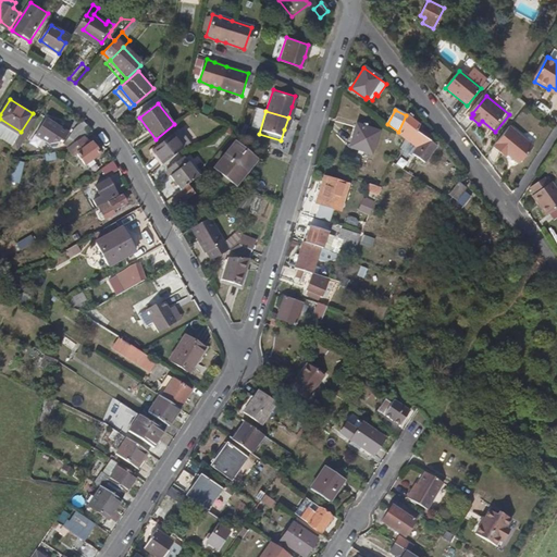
[(412,120),(406,115),(398,132),(405,137),(412,120)]
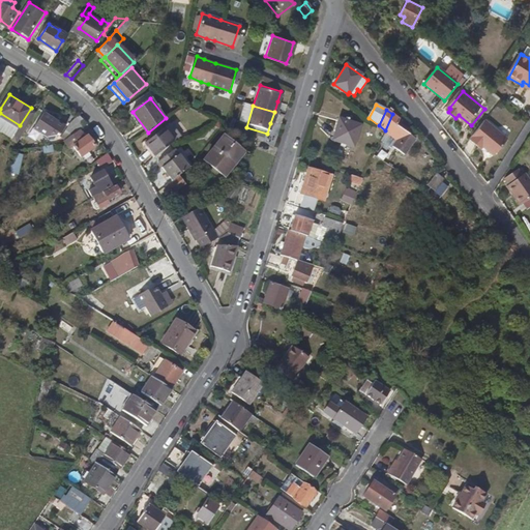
[(45,112),(37,121),(57,136),(63,125),(45,112)]
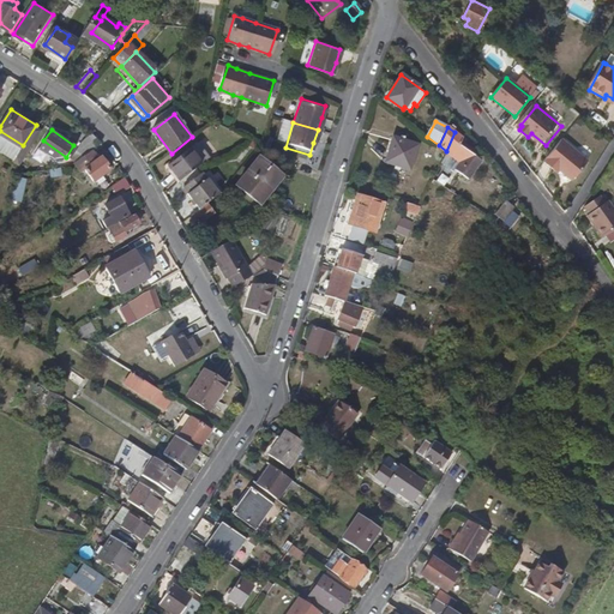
[(459,145),(463,139),(455,132),(446,151),(446,152),(463,167),(471,156),(459,145)]
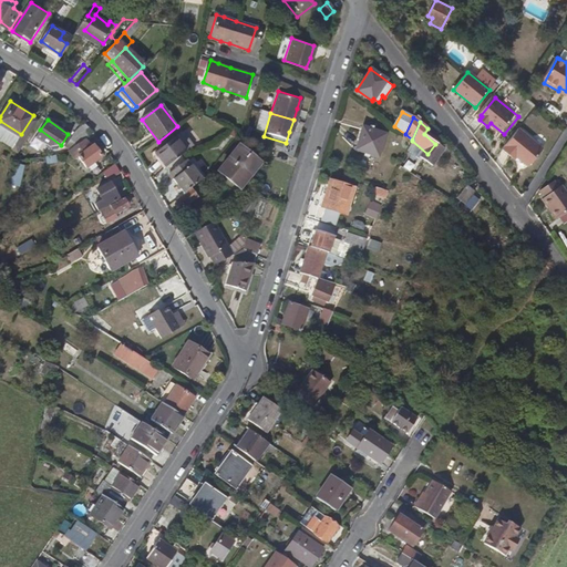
[(81,133),(85,138),(88,137),(94,132),(90,126),(81,133)]
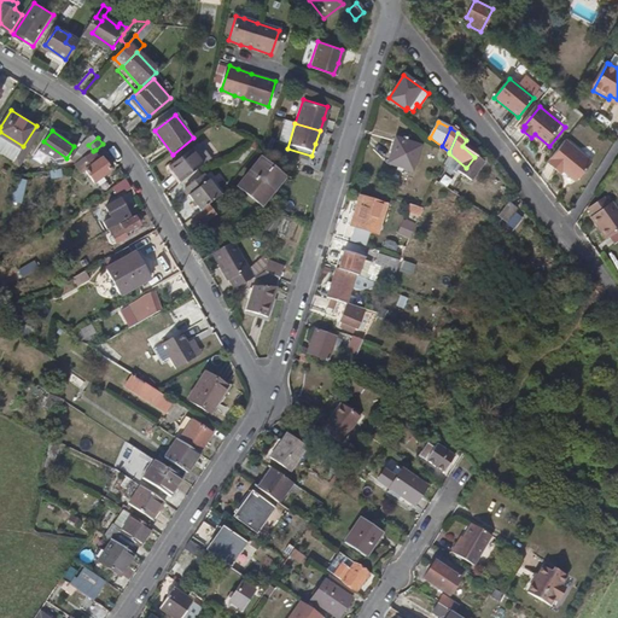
[(420,145),(396,138),(388,163),(413,170),(420,145)]
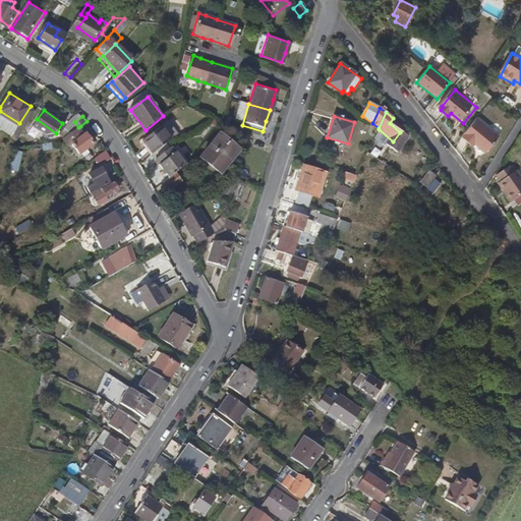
[(503,139),(481,118),(464,137),(476,149),(479,146),(488,155),(503,139)]
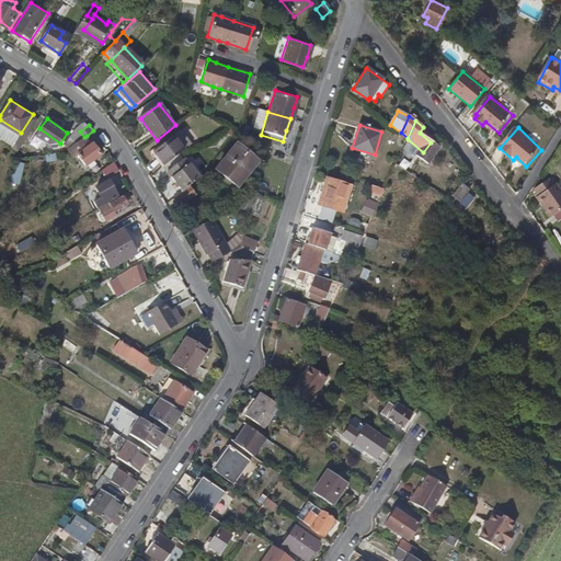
[(84,137),(68,149),(75,157),(78,155),(86,165),(101,153),(87,136),(84,137)]
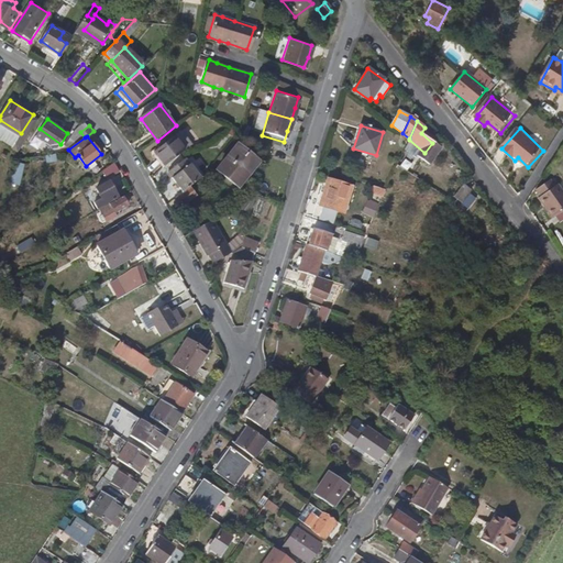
[(157,156),(167,170),(188,154),(178,140),(157,156)]
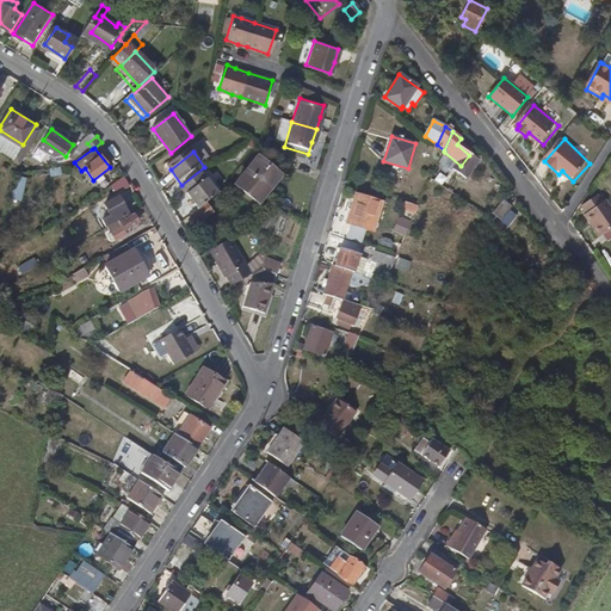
[(183,187),(198,209),(217,195),(210,184),(202,173),(183,187)]
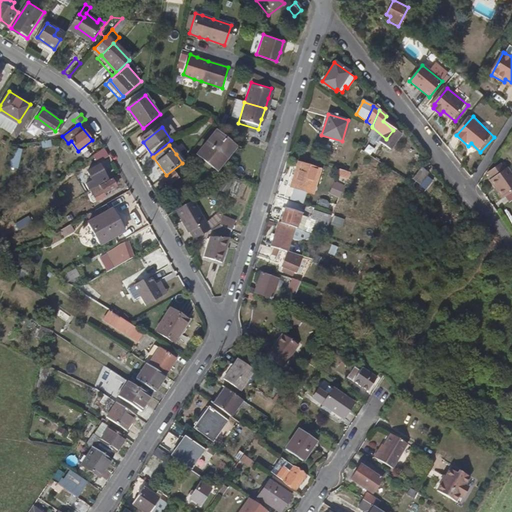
[(104,148),(93,156),(98,162),(108,155),(104,148)]
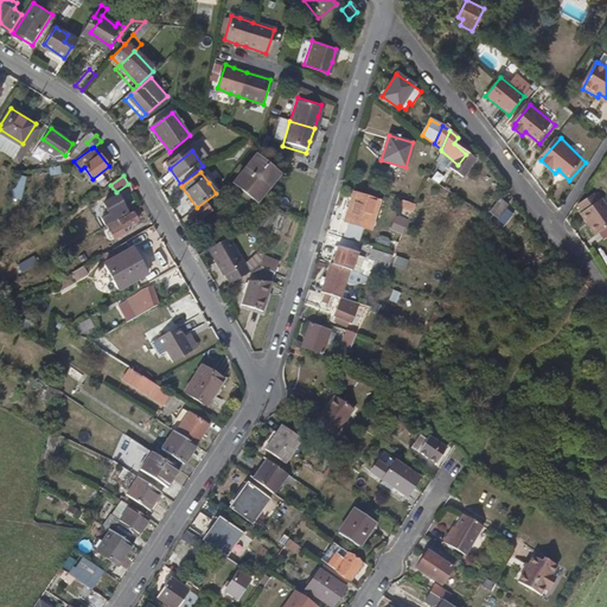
[(243,193),(232,183),(227,190),(237,199),(243,193)]
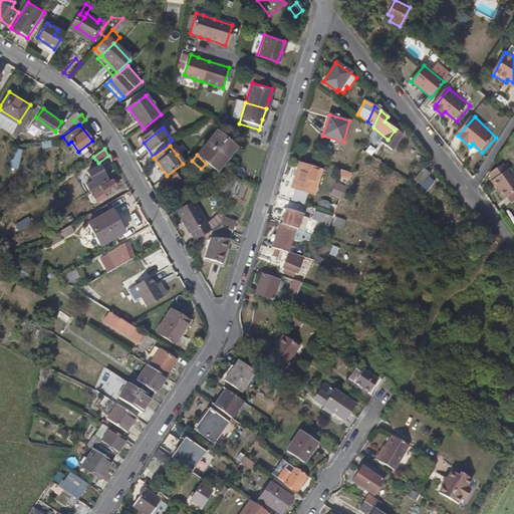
[(201,169),(192,161),(190,160),(180,170),(193,183),(204,172),(201,169)]
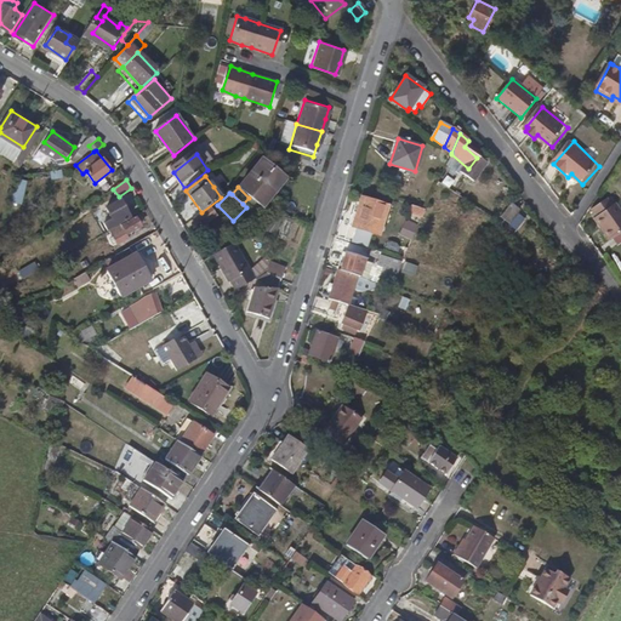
[(104,223),(109,231),(130,218),(123,206),(126,204),(123,199),(106,209),(112,218),(104,223)]
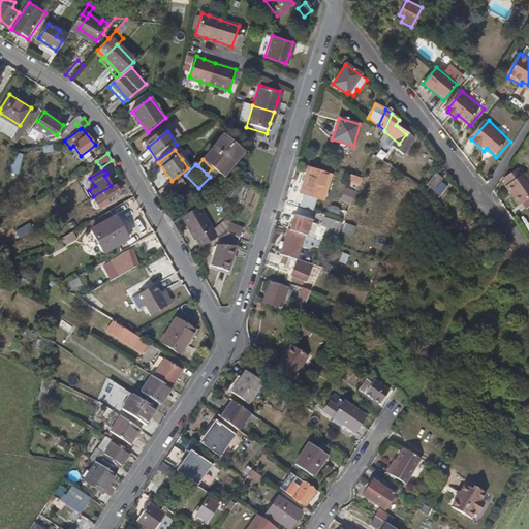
[(322,200),(330,176),(307,169),(305,178),(307,179),(302,193),(322,200)]
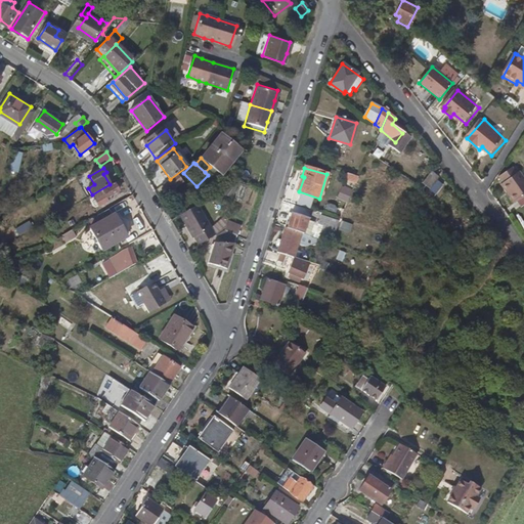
[(519,175),(514,169),(504,178),(508,183),(506,187),(511,192),(512,191),(521,202),(523,199),(523,176),(521,173),(519,175)]
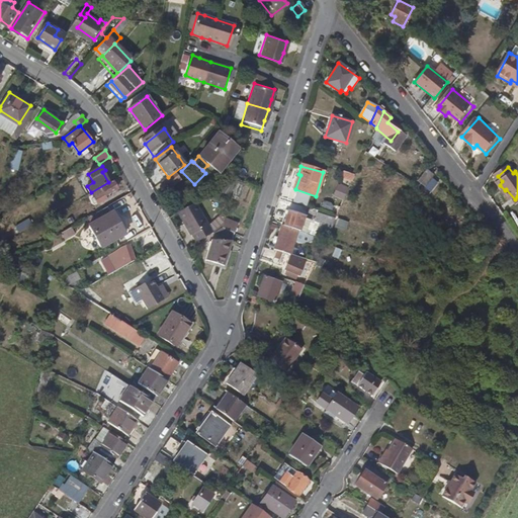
[(424,170),(417,182),(426,188),(433,175),(424,170)]
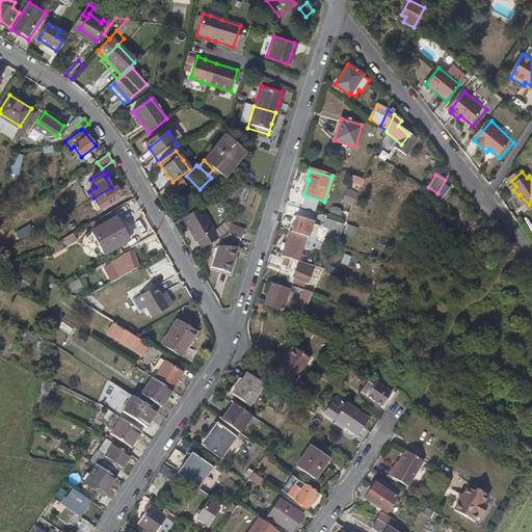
[(105,192),(95,198),(100,209),(110,203),(108,198),(121,191),(117,186),(105,193),(105,192)]
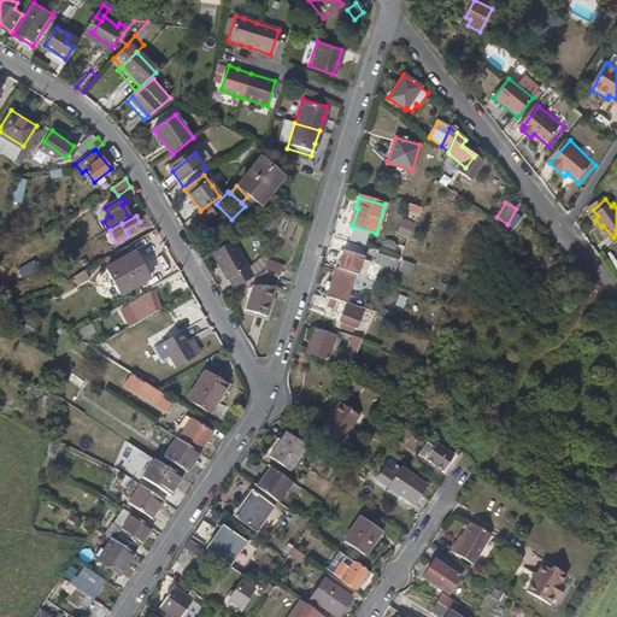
[(391,235),(381,230),(375,244),(383,248),(391,235)]
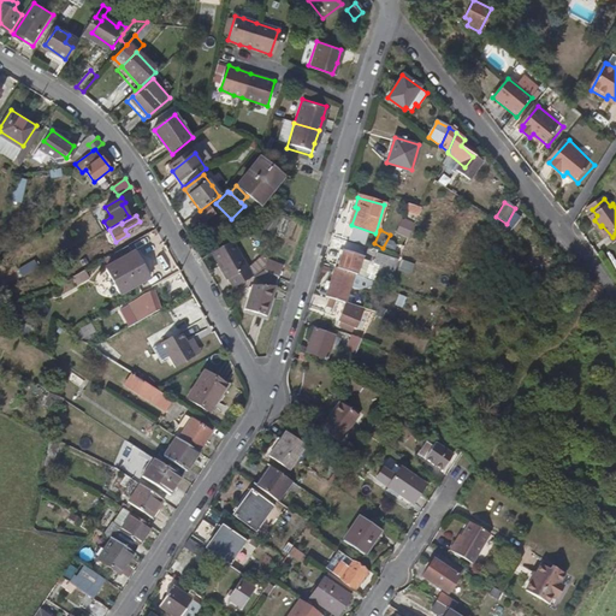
[(254,277),(232,240),(211,252),(226,279),(229,278),(235,288),(246,282),(254,277)]
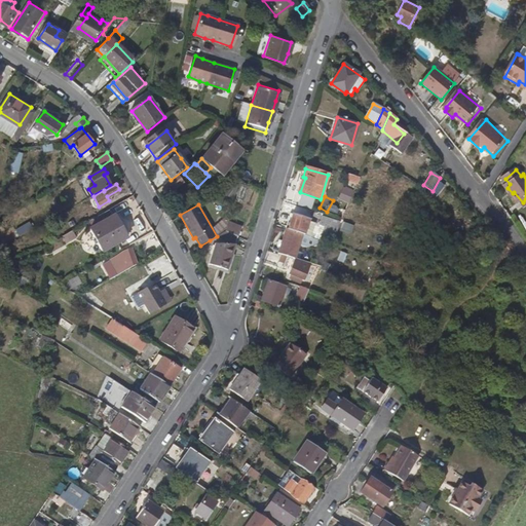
[(88,229),(96,241),(102,252),(129,236),(124,226),(117,213),(88,229)]
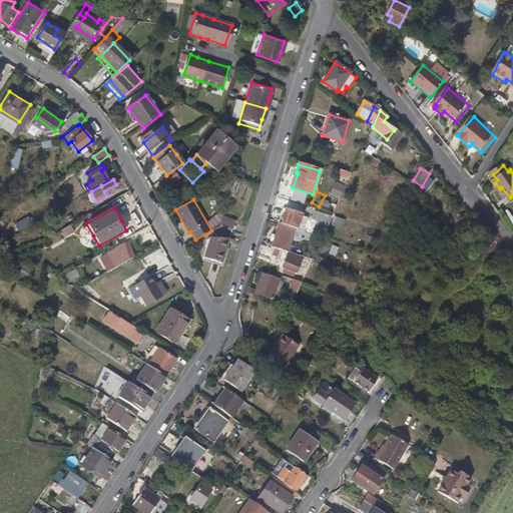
[(303,213),(286,207),(281,223),(295,227),(298,228),(303,213)]
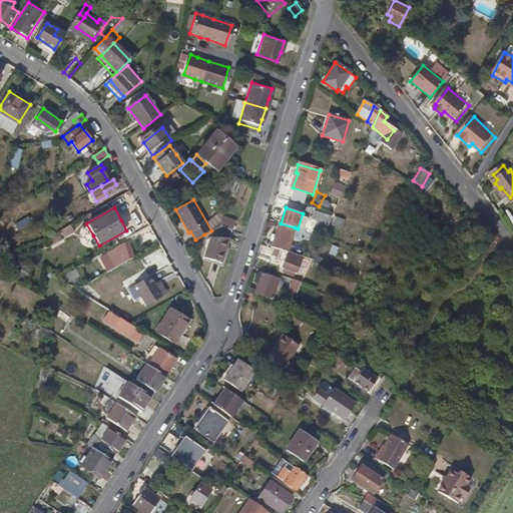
[(323,236),(326,224),(329,225),(332,215),(315,210),(312,220),(316,220),(315,224),(312,232),(323,236)]
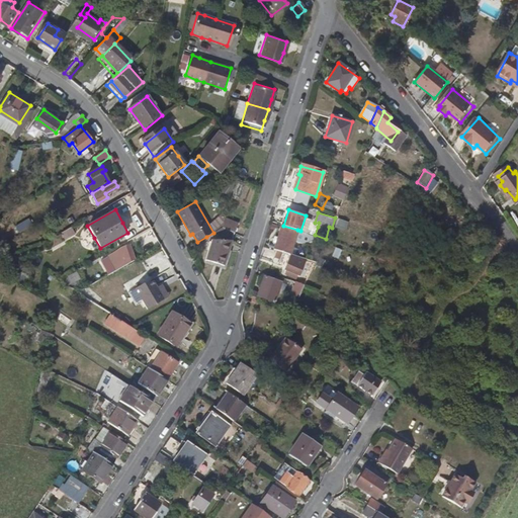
[(276,243),(274,249),(289,254),(297,230),(283,226),(282,225),(278,238),(280,238),(278,243),(276,243)]
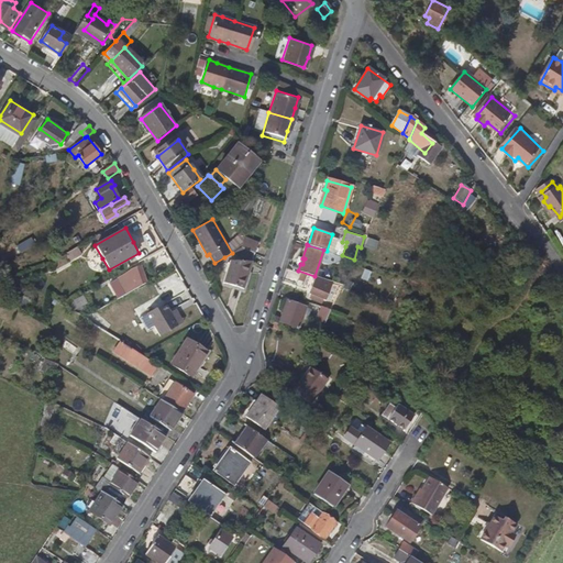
[(65,250),(68,260),(80,255),(78,246),(65,250)]
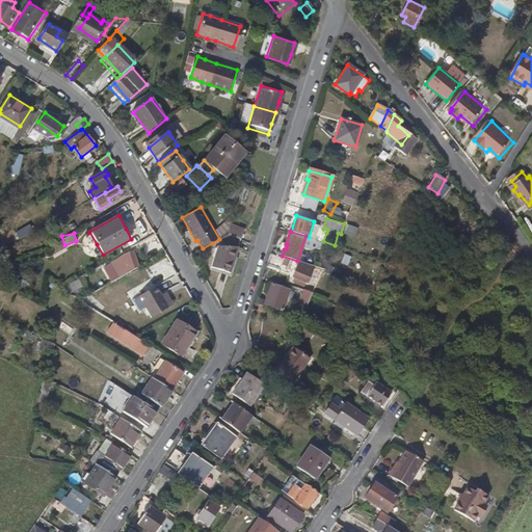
[(240,239),(228,234),(219,239),(210,265),(210,267),(229,273),(240,239)]
